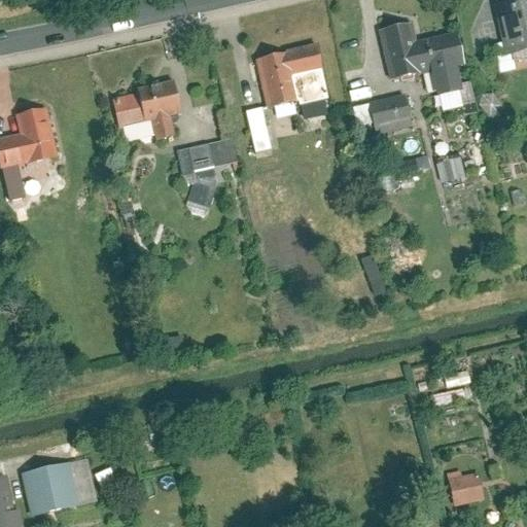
[(526,47),(526,0),(511,0),(492,4),(504,54),(526,47)]
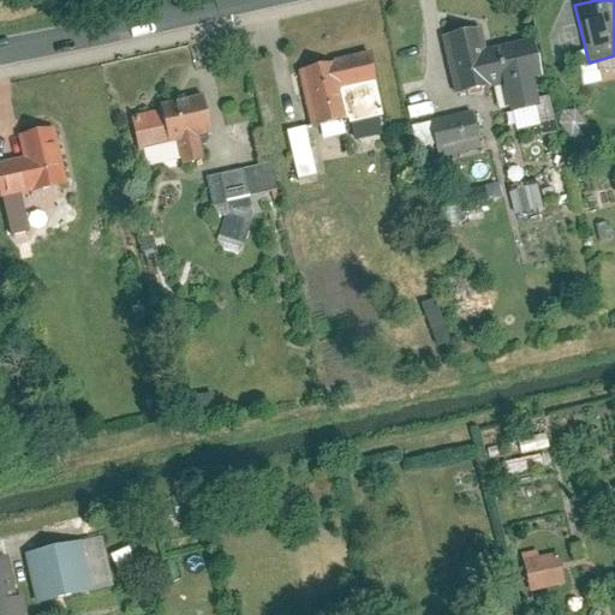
[(532,35),(483,47),(478,25),(441,35),(455,91),(502,79),(509,108),(538,101),(531,72),(541,70),(532,35)]
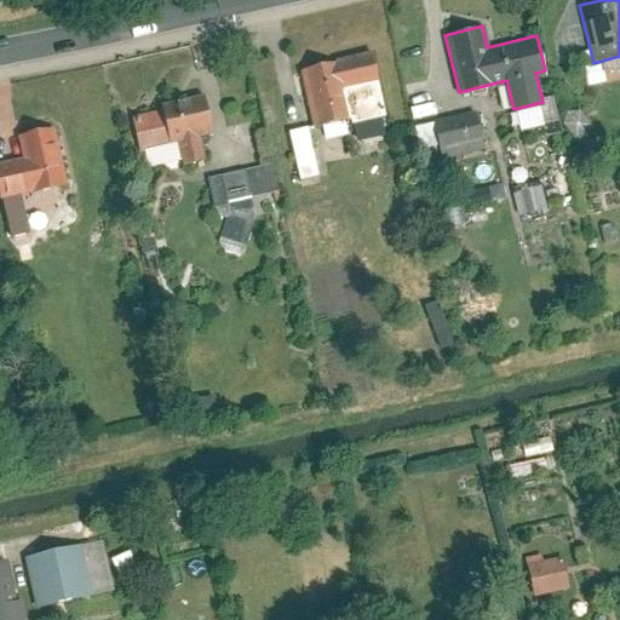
[(369,52),(298,69),(313,127),(384,109),(369,52)]
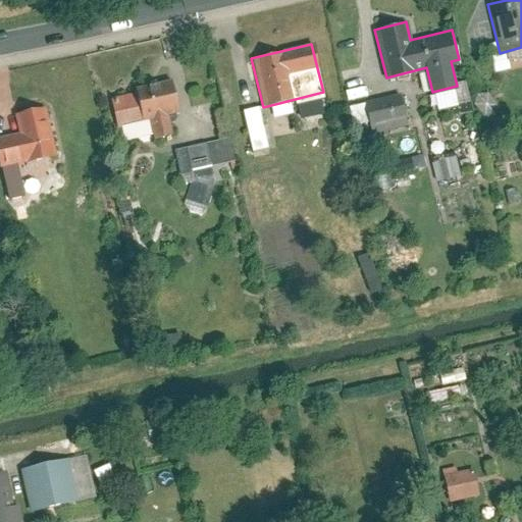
[(172,132),(167,114),(178,111),(169,79),(111,94),(119,126),(148,119),(152,137),(172,132)]
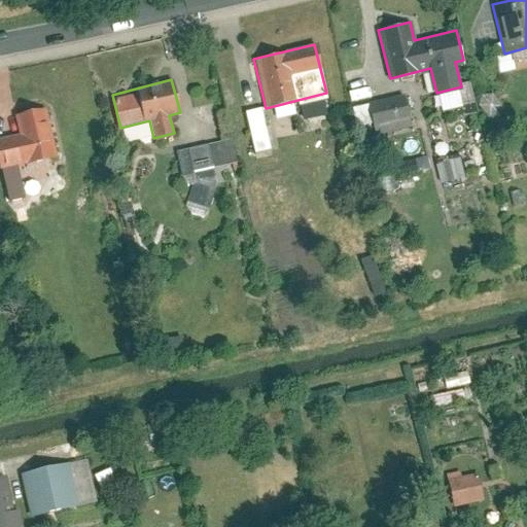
[(402,93),(366,103),(375,133),(411,123),(402,93)]
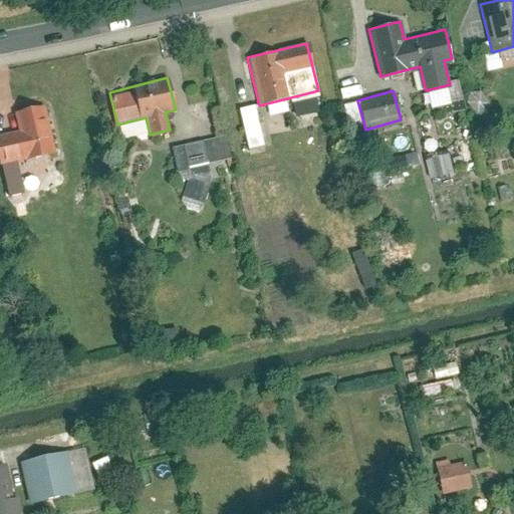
[(323,99),(300,101),(301,115),(324,114),(323,99)]
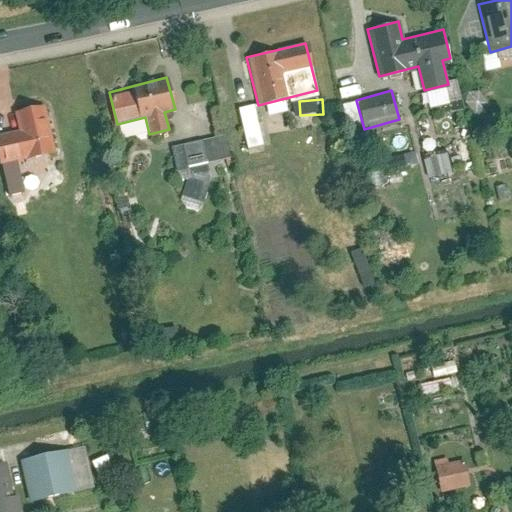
[(22,190),(15,159),(51,150),(40,104),(12,111),(17,129),(0,133),(0,165),(7,194),(22,190)]
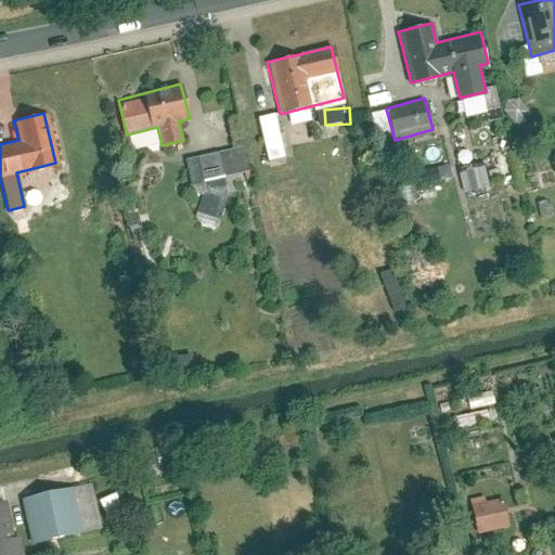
[(284,157),(273,113),(257,116),(267,162),(284,157)]
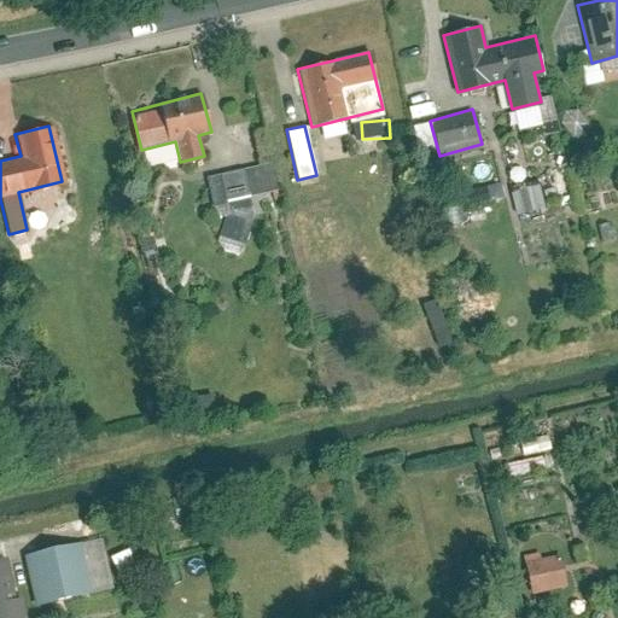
[(269,161),(205,176),(213,204),(277,190),(269,161)]
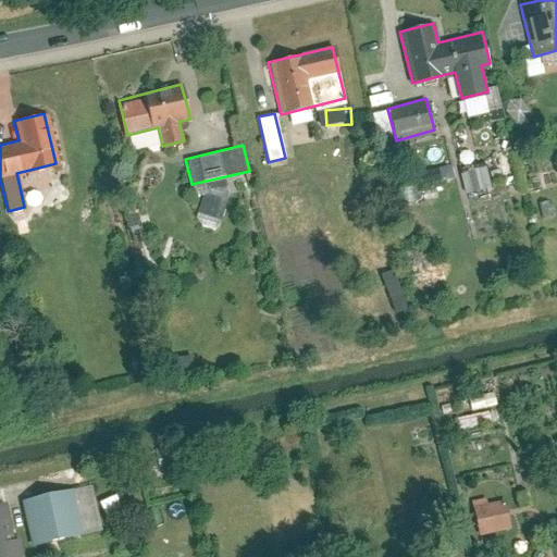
[(470,195),(497,188),(492,164),(465,171),(470,195)]
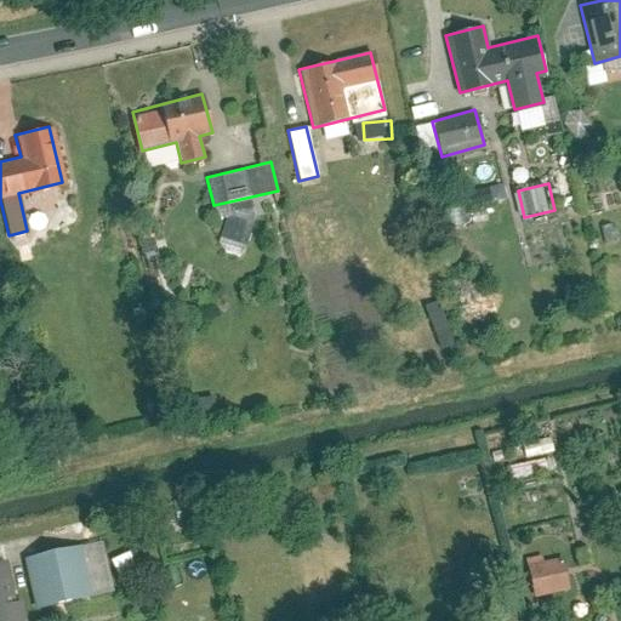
[(100,540),(22,557),(34,609),(112,591),(100,540)]
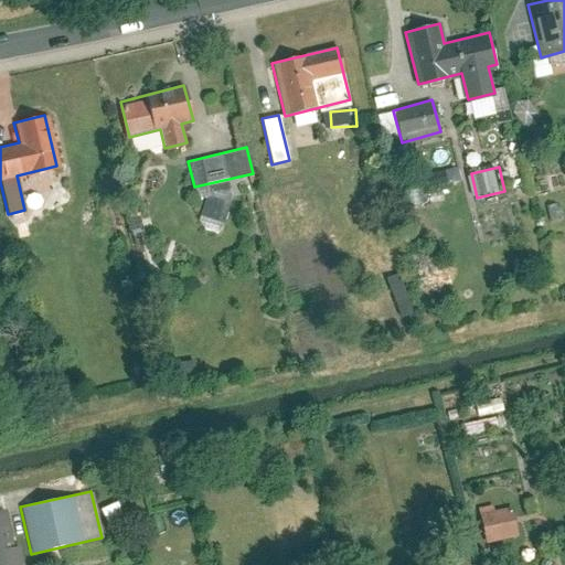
[(0,564),(18,564),(3,507),(0,508),(0,564)]
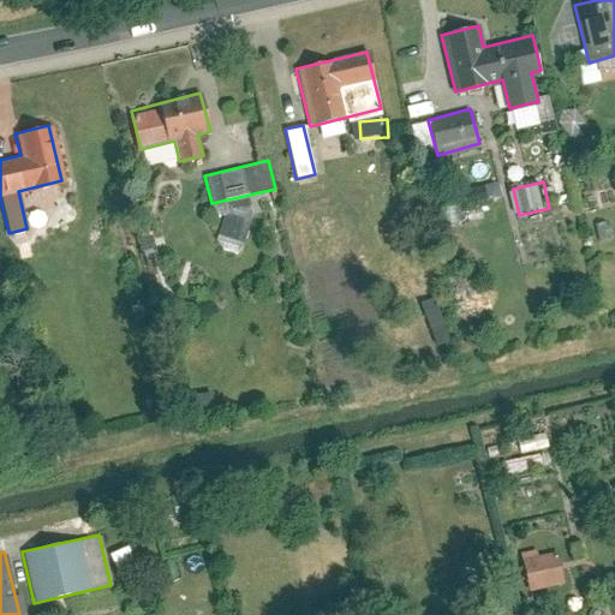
[(554,551),(520,561),(529,592),(562,583),(554,551)]
